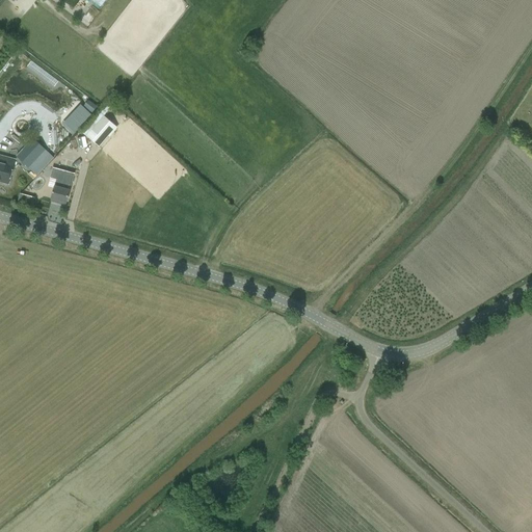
[(91,12),(98,18),(103,10),(98,6),(91,12)]
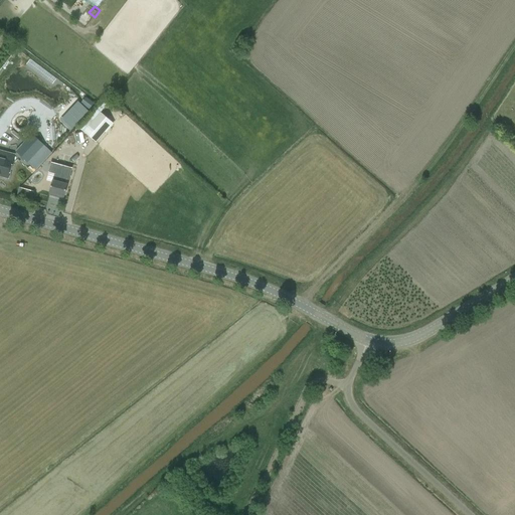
[(86,98),(81,104),(89,109),(94,104),(86,98)]
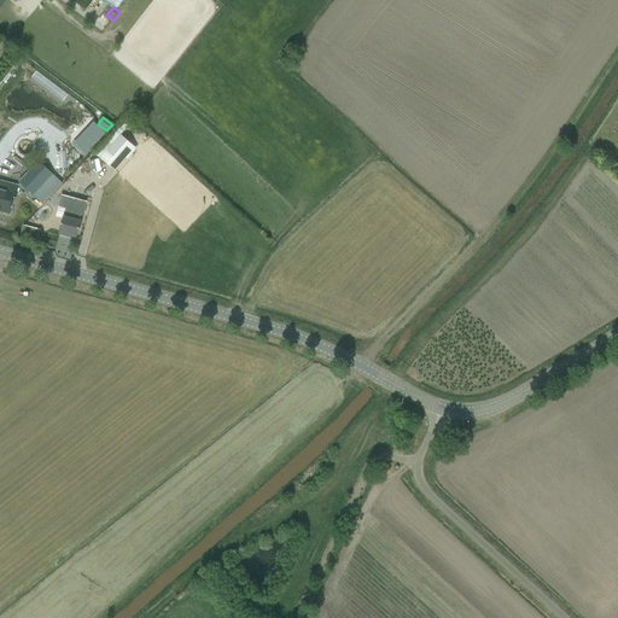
[(127,159),(136,149),(120,134),(99,158),(115,172),(126,159),(127,159)]
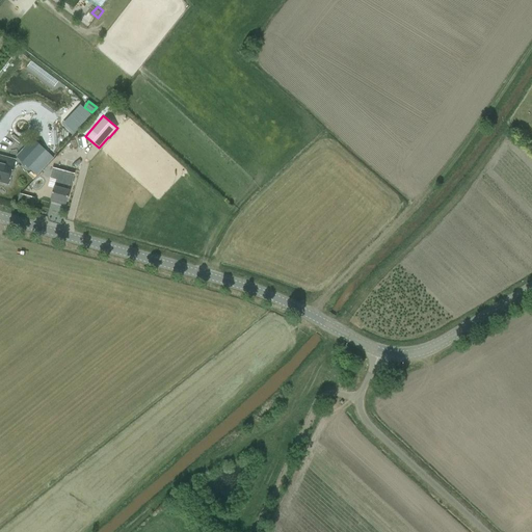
[(28,168),(35,160),(45,151),(32,139),(16,157),(28,168)]
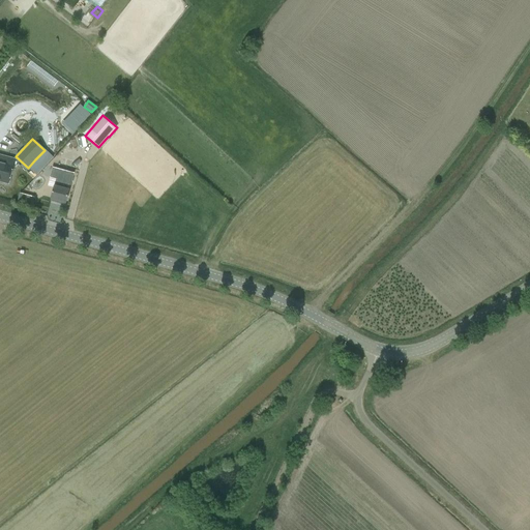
[(0,159),(0,180),(7,183),(13,164),(0,159)]
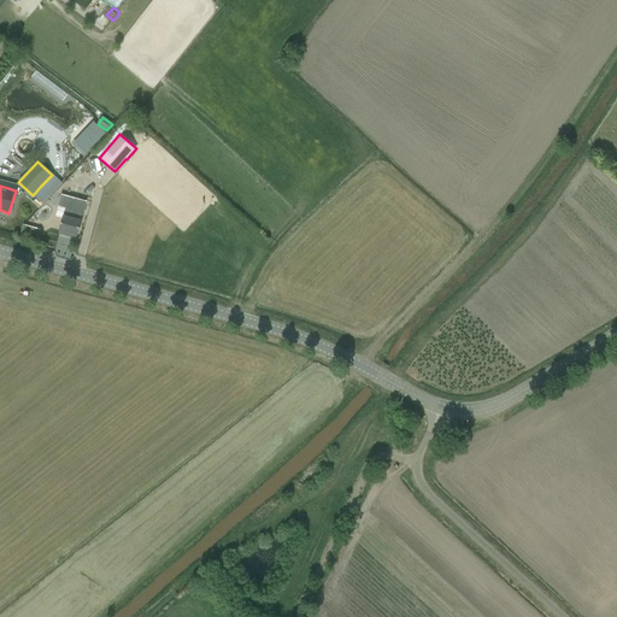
[(86,201),(62,195),(58,206),(65,209),(59,230),(58,234),(69,236),(70,234),(76,235),(82,213),(86,201)]
